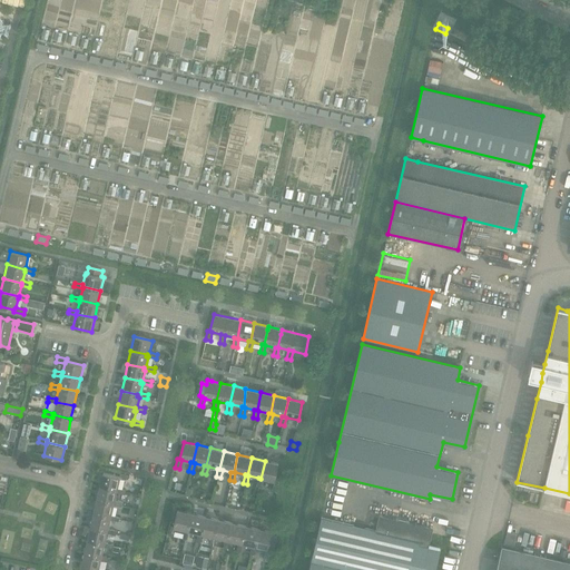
[(261,479),(258,478),(256,487),(261,487),(263,479),(274,482),(278,464),(265,461),(261,479)]
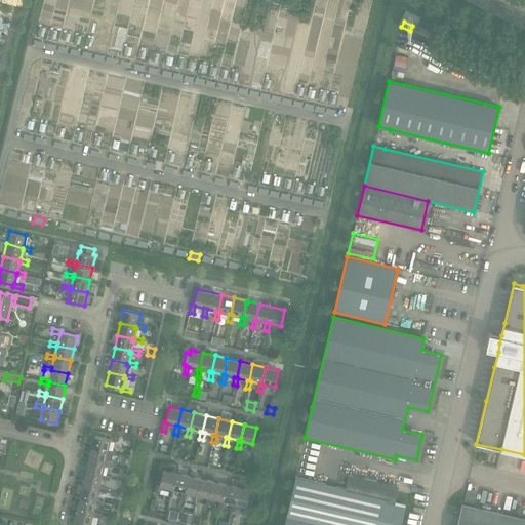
[(94,435),(91,448),(106,451),(106,454),(108,454),(115,456),(116,452),(109,450),(111,440),(119,442),(119,438),(111,436),(110,439),(94,435)]
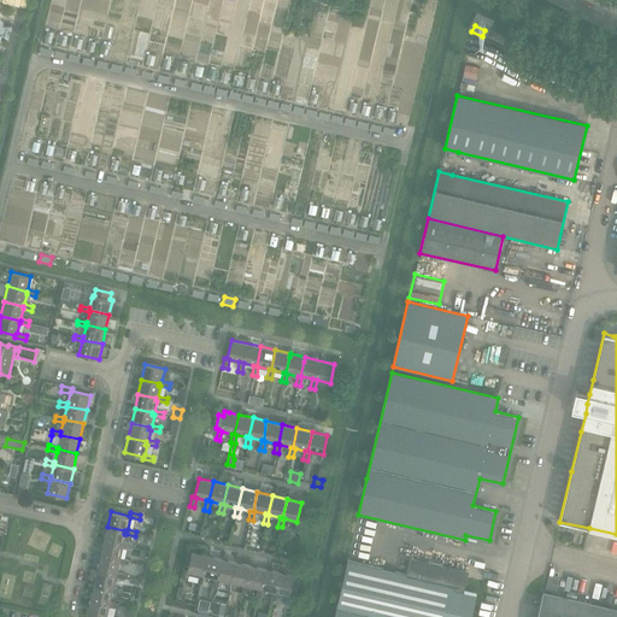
[(107,527),(104,541),(122,546),(121,548),(123,548),(131,551),(134,544),(125,540),(127,534),(124,534),(124,530),(107,527)]
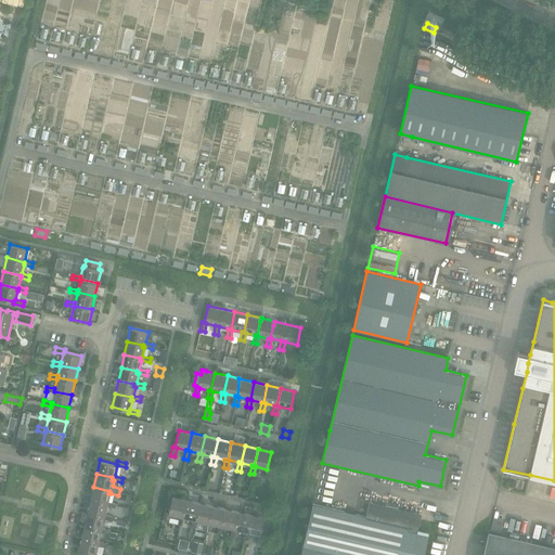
[(93,487),(90,500),(106,504),(105,506),(107,506),(116,508),(116,504),(108,502),(111,493),(108,493),(110,491),(93,487)]
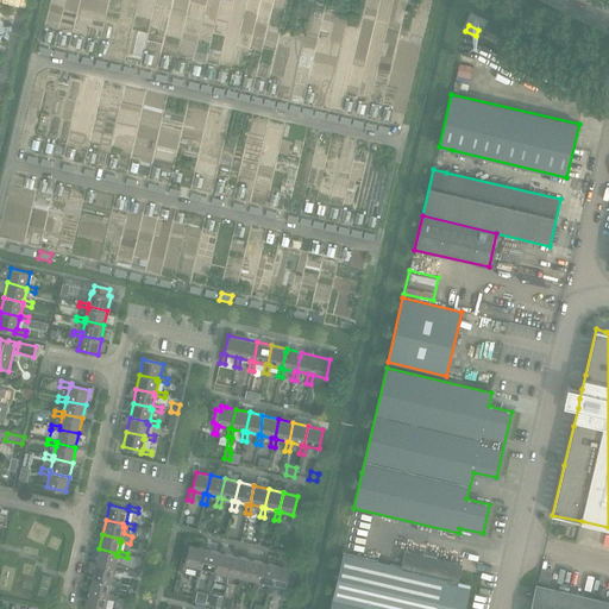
[(180,572),(195,576),(196,570),(196,567),(199,567),(203,548),(189,545),(184,563),(182,563),(180,572)]
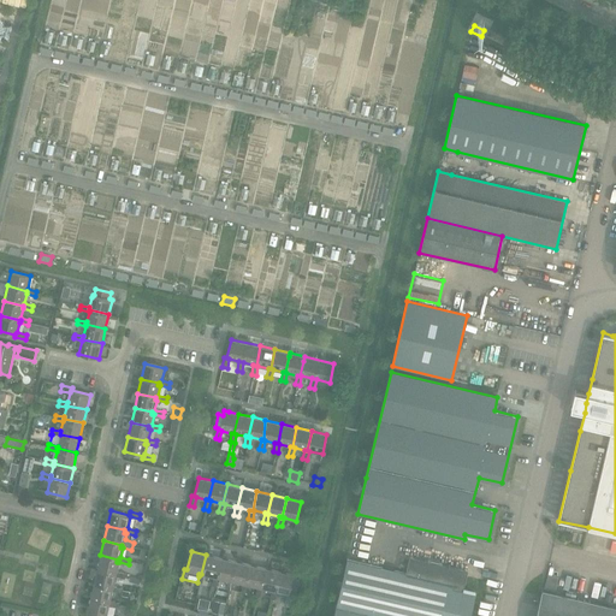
[(100,555),(98,569),(114,574),(114,576),(116,576),(125,579),(126,574),(117,572),(119,562),(117,562),(118,560),(100,555)]
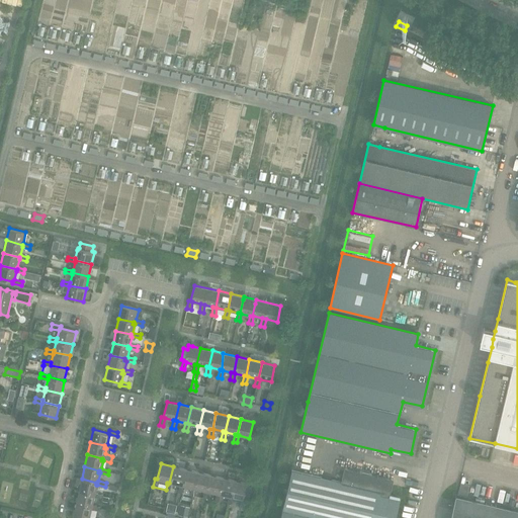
[(169,483),(167,483),(167,485),(166,490),(170,491),(171,484),(179,486),(182,486),(185,469),(173,466),(169,483)]
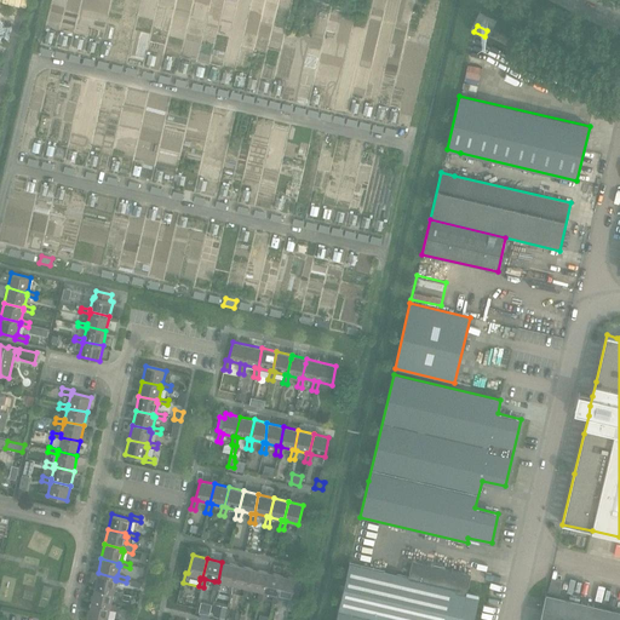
[(349,567),(342,596),(349,597),(440,619),(472,619),(478,597),(466,595),(471,574),(412,560),(408,577),(385,572),(350,562),(349,567)]
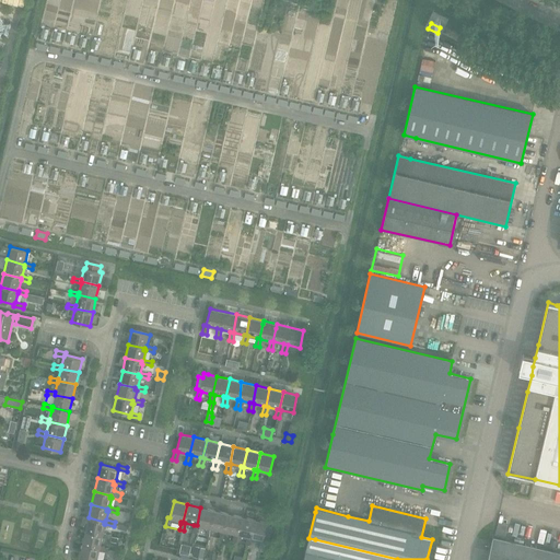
[(197,525),(194,525),(193,533),(197,534),(198,525),(208,527),(209,528),(213,510),(200,508),(197,525)]
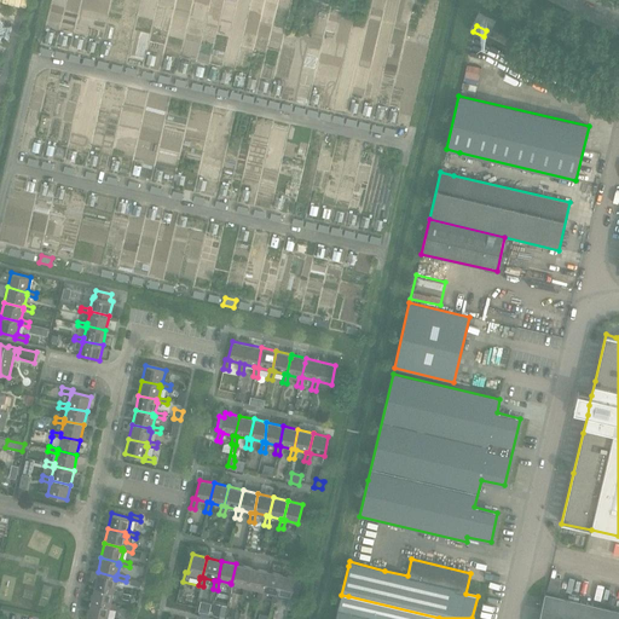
[(231,584),(230,583),(227,593),(232,593),(233,584),(243,586),(246,588),(250,567),(236,563),(231,584)]
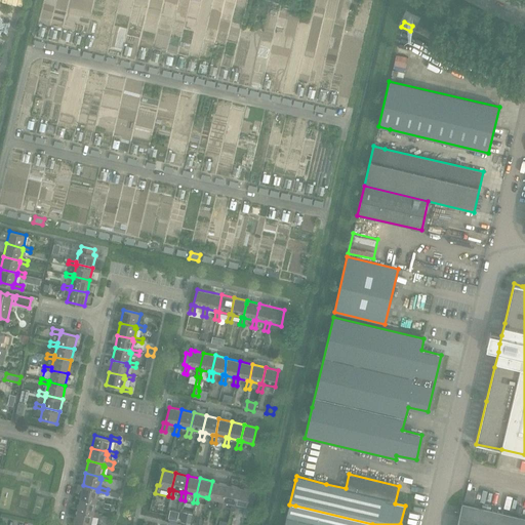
[(208,498),(206,497),(205,505),(209,506),(211,498),(219,500),(221,500),(223,497),(226,484),(212,481),(208,498)]
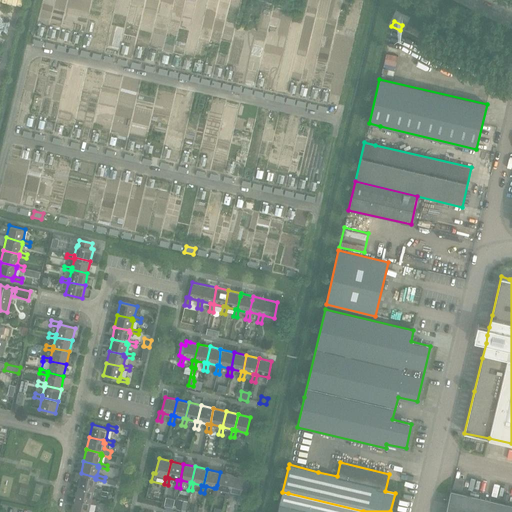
[(216,488),(214,488),(212,495),(216,496),(218,489),(226,491),(228,491),(229,489),(232,475),(220,472),(217,485),(216,488)]
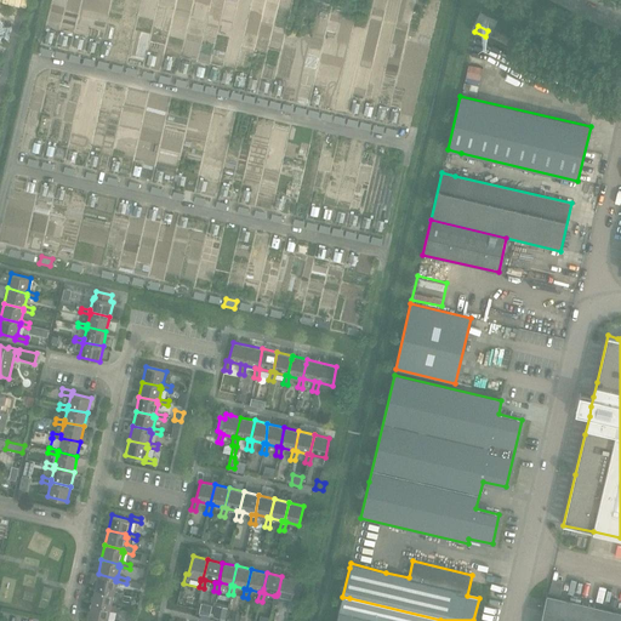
[(98,574),(95,590),(112,593),(112,596),(114,596),(123,598),(124,593),(114,591),(117,581),(115,581),(115,579),(98,574)]
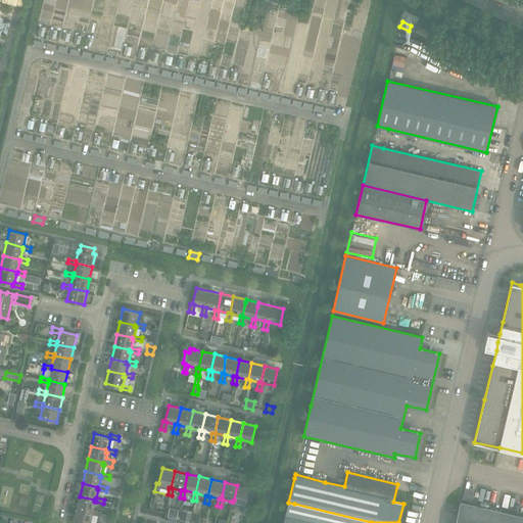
[(485,496),(487,487),(476,484),(474,493),(485,496)]
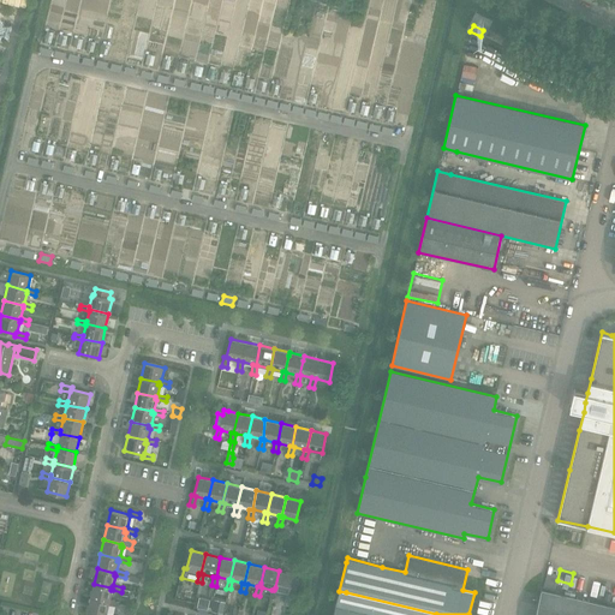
[(274,590),(272,590),(269,598),(274,599),(276,591),(290,593),(293,574),(279,571),(275,587),(274,590)]
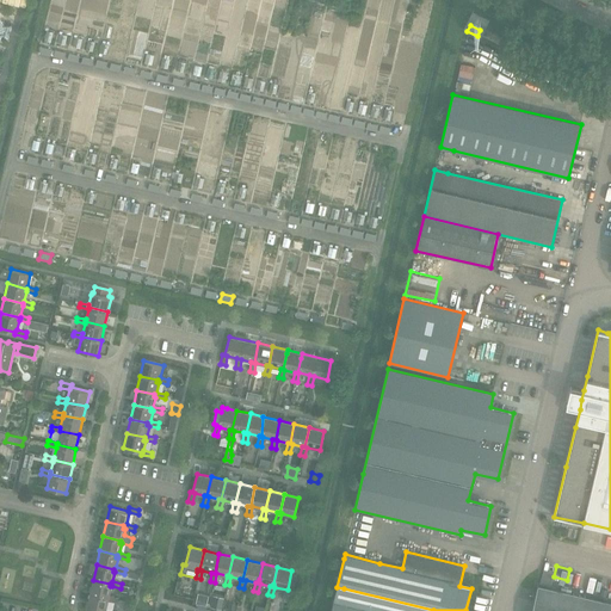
[(93,580),(90,594),(107,598),(106,600),(109,602),(109,600),(117,603),(118,598),(110,596),(112,586),(110,586),(110,584),(93,580)]
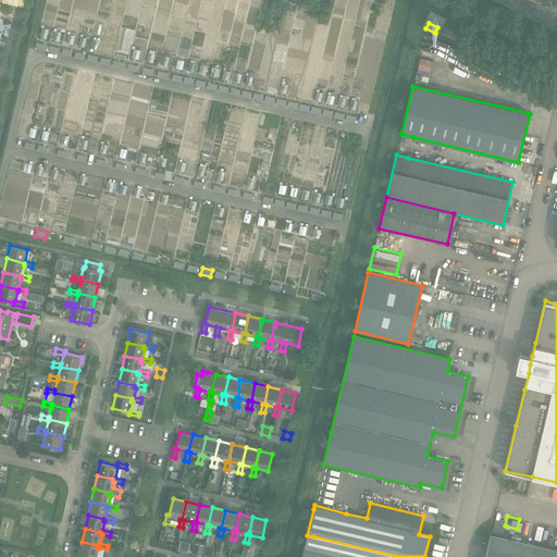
[(556,556),(556,549),(491,534),(484,556),(556,556)]
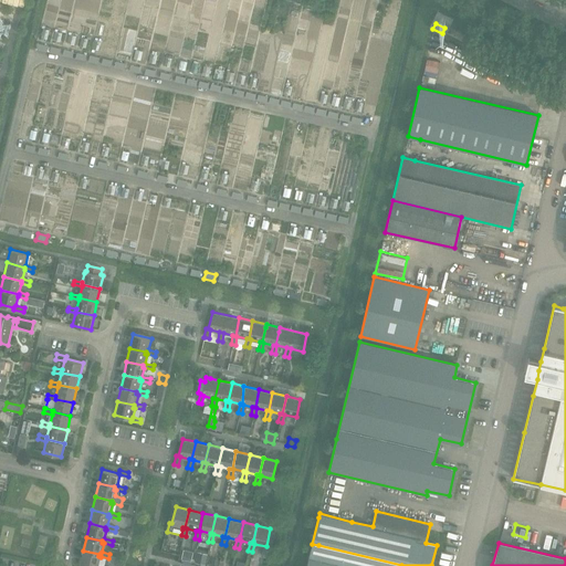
[(401,565),(318,545),(312,544),(306,565),(401,565)]
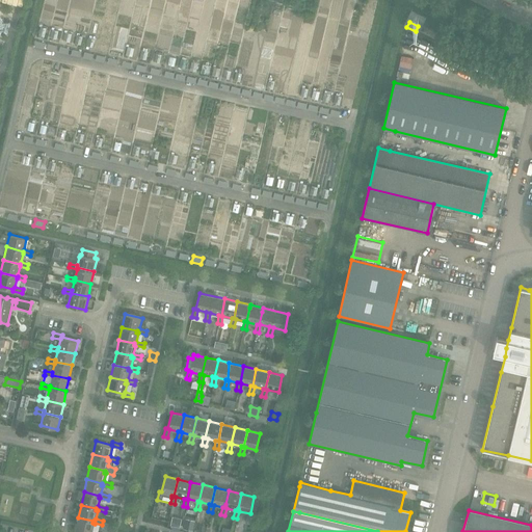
[(95,531),(92,531),(95,524),(92,523),(94,521),(78,517),(75,530),(83,531),(95,531)]
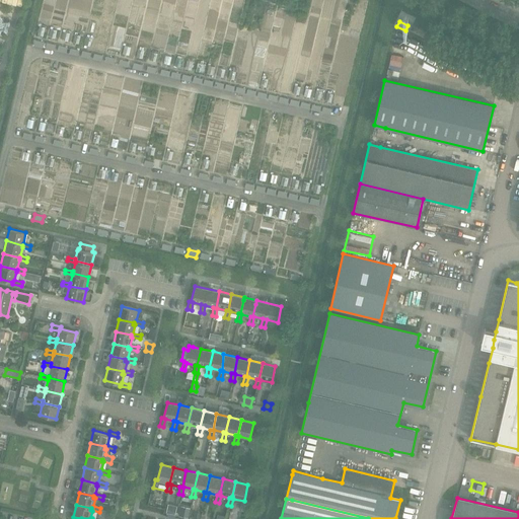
[(181,506),(179,516),(189,518),(191,508),(181,506)]
